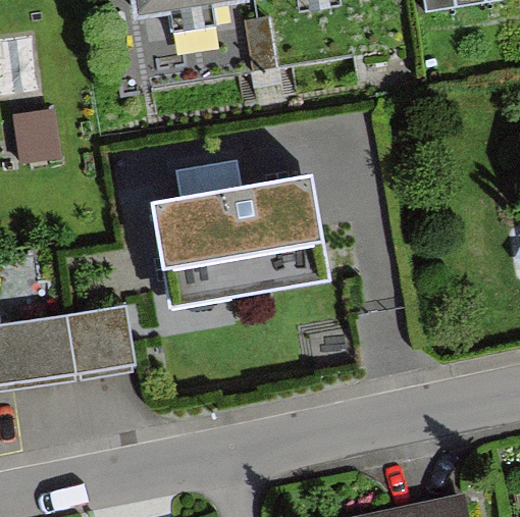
[(140,0),(142,10),(210,0),(140,0)]
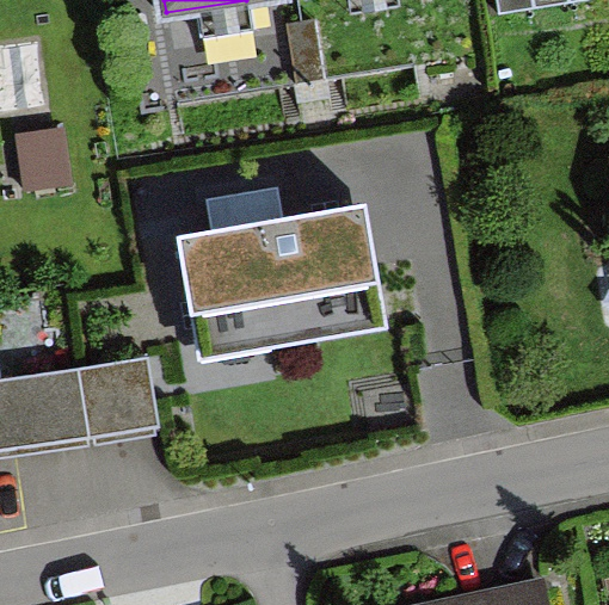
[(502,0),(505,14),(582,0),(502,0)]
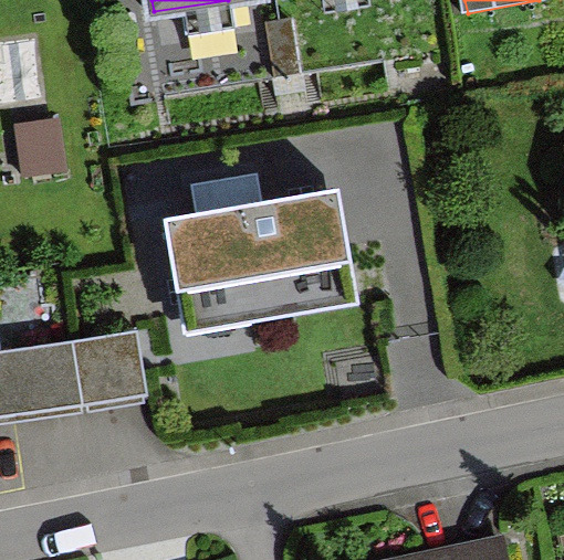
[(356,306),(337,196),(164,224),(183,335),(356,306)]
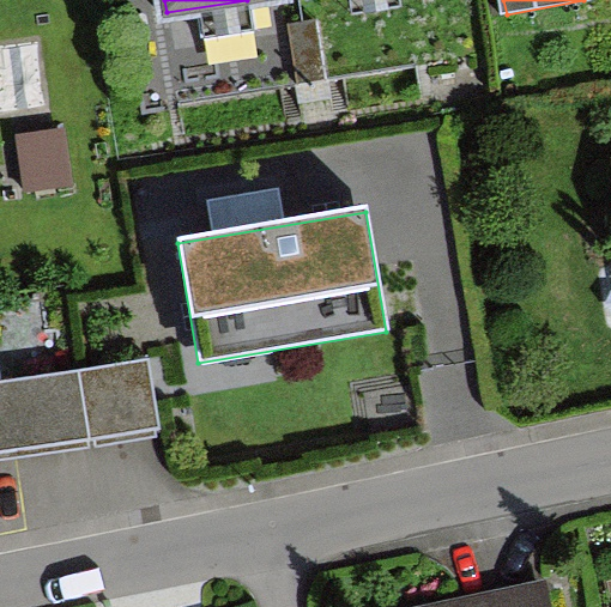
[(147,357),(0,380),(0,451),(158,426),(147,357)]
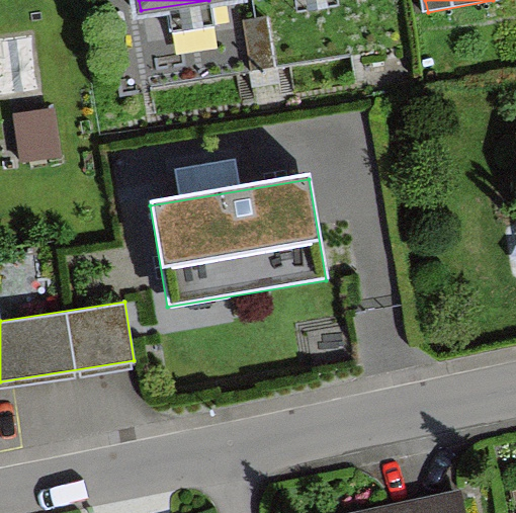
[(467,512),(461,487),(345,512),(467,512)]
